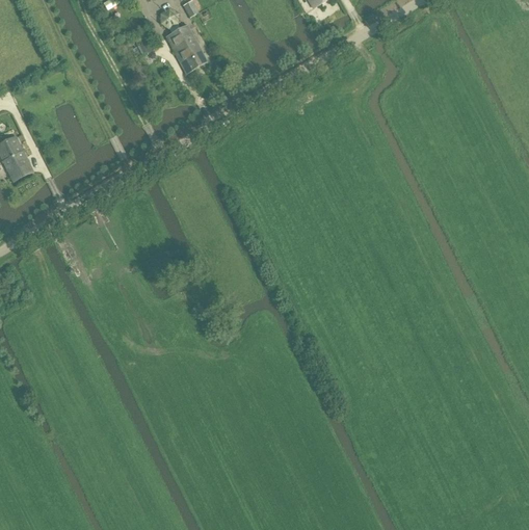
[(187,18),(195,12),(189,0),(181,5),(187,18)]
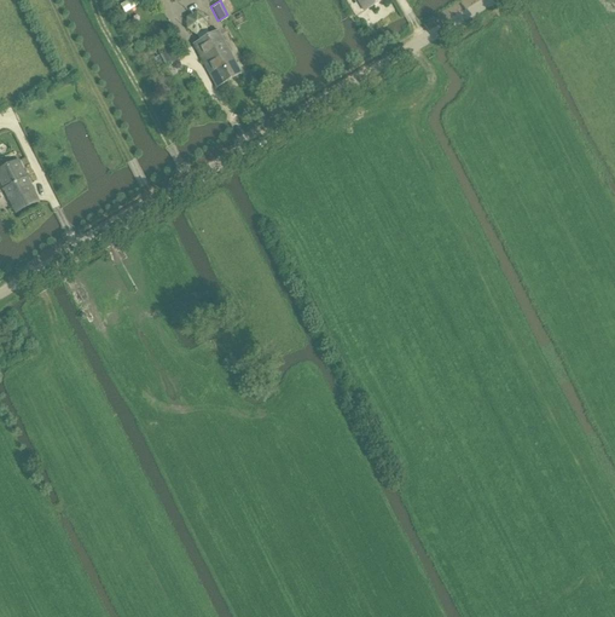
[(203,28),(203,16),(193,10),(184,16),(183,27),(193,33),(203,28)]
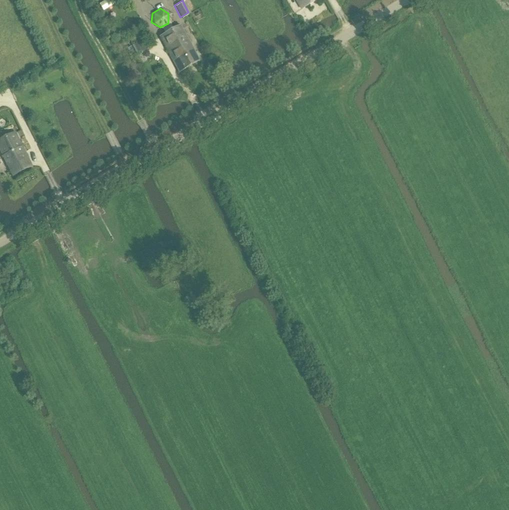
[(176,71),(197,60),(177,24),(157,35),(176,71)]
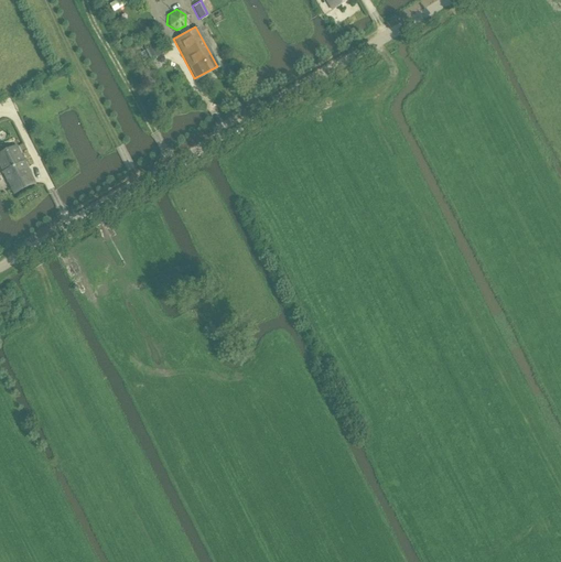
[(0,170),(11,192),(32,182),(13,144),(0,151),(0,170)]
